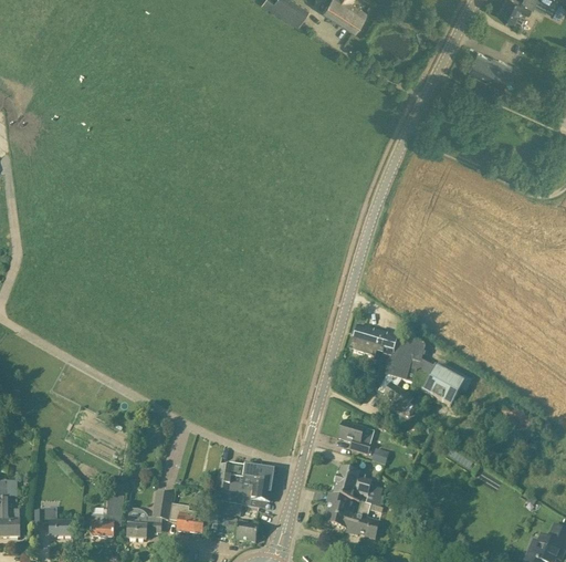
[(272,0),(269,6),(297,24),(310,6),(301,0),(272,0)]
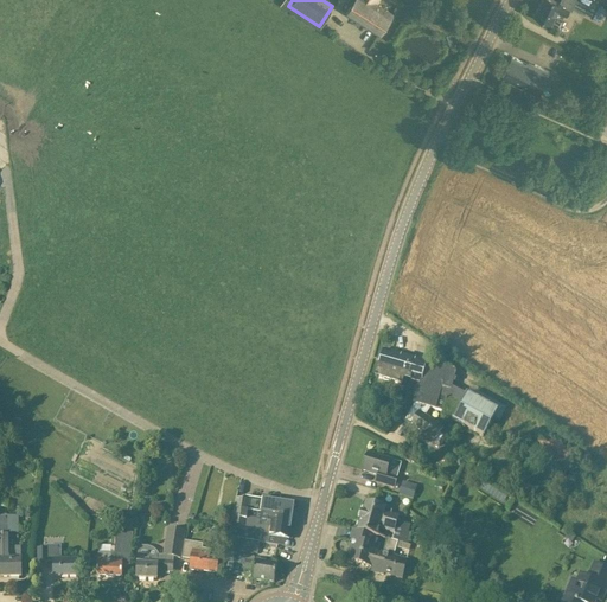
[(390,12),(376,2),(377,0),(351,0),(345,10),(378,31),(390,12)]
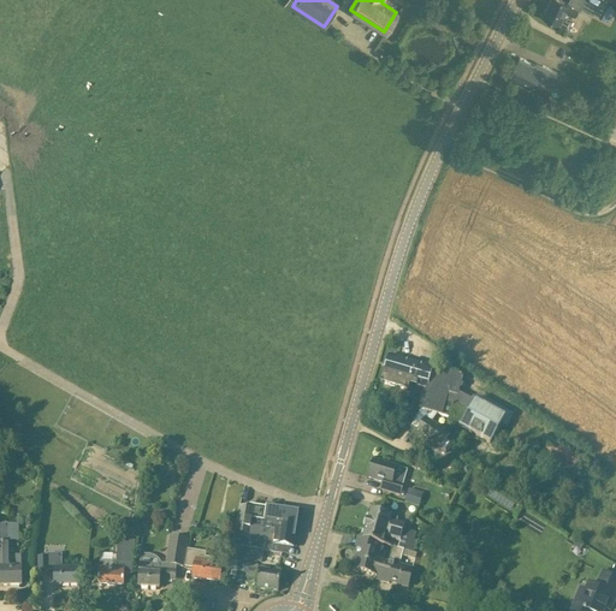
[(548,0),(543,11),(561,21),(567,23),(572,12),(574,13),(579,5),(580,6),(581,4),(609,18),(612,9),(602,3),(603,0),(548,0)]
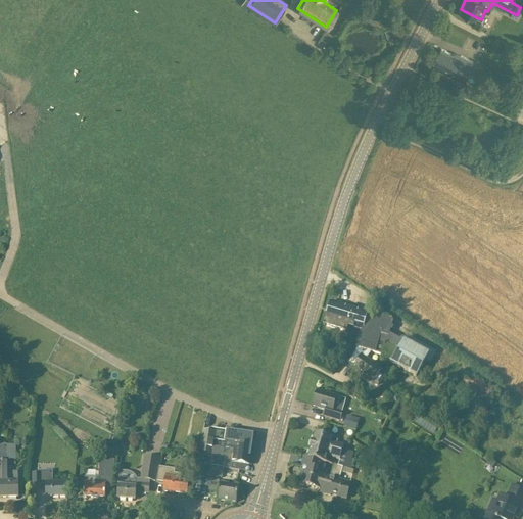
[(460,54),(441,46),(433,62),(463,78),(473,58),(461,52),(460,54)]
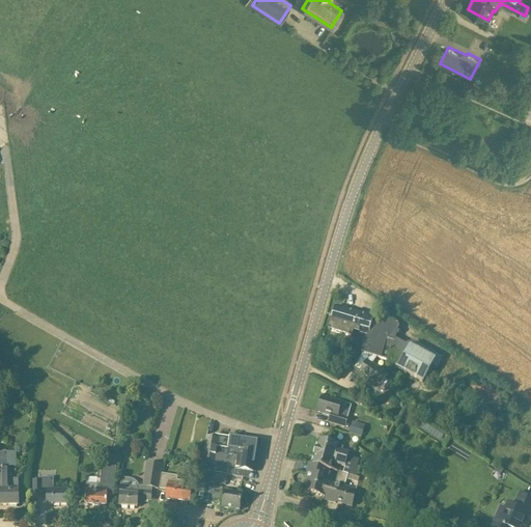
[(353,328),(368,332),(373,313),(336,303),(330,327),(352,333),(353,328)]
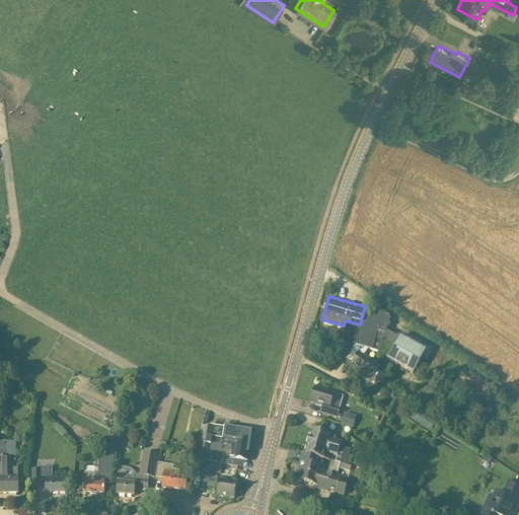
[(360,324),(355,342),(368,347),(379,349),(378,352),(385,356),(414,371),(423,355),(426,349),(399,335),(386,328),(390,314),(365,306),(360,324)]
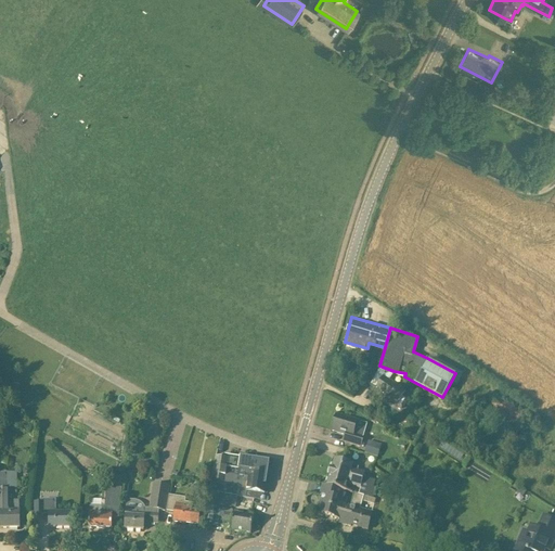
[(389,376),(394,371),(379,366),(371,382),(387,393),(386,395),(402,406),(410,395),(404,392),(407,387),(389,376)]
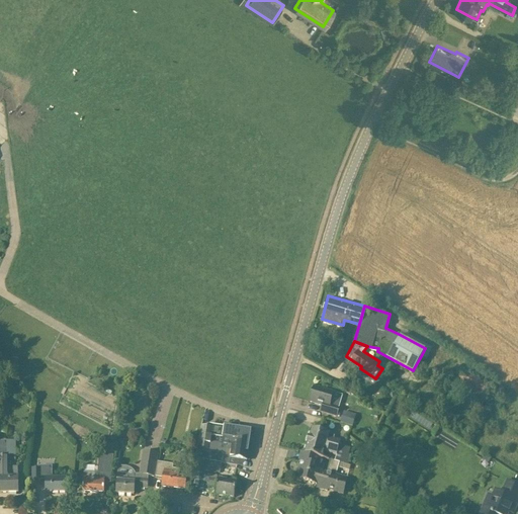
[(340,402),(331,400),(334,390),(315,383),(310,399),(322,403),(320,409),(337,414),(340,404),(340,402)]
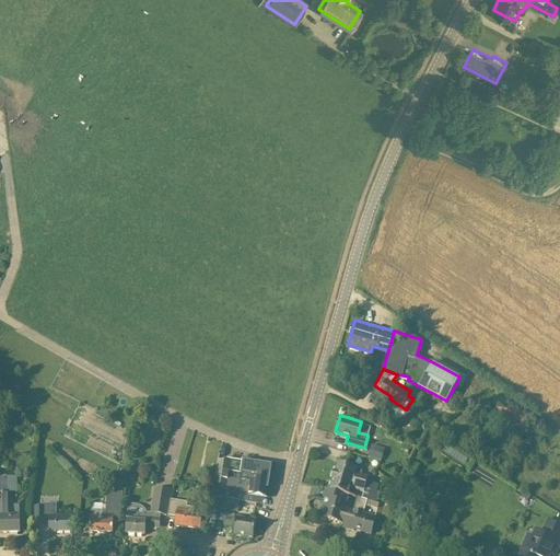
[(372,441),(369,454),(382,458),(385,444),(372,441)]
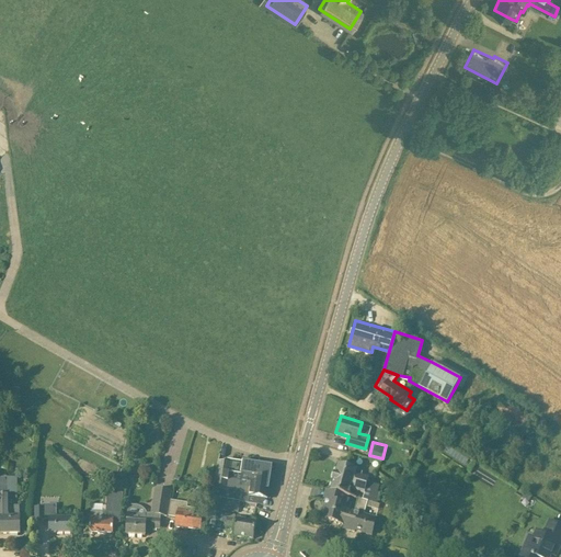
[(214,486),(213,493),(241,499),(261,502),(265,496),(267,497),(273,463),(231,456),(230,459),(218,457),(214,486)]
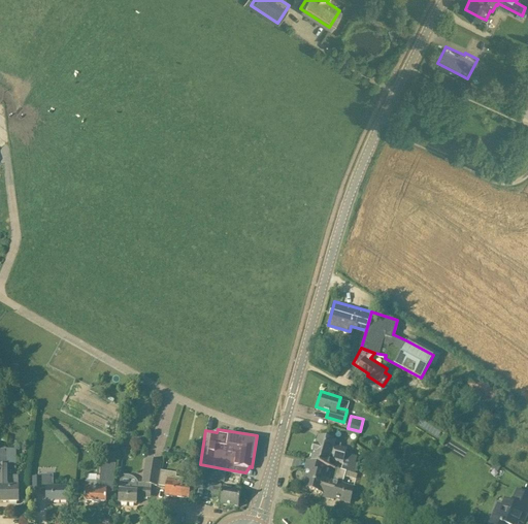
[(318,434),(311,458),(328,463),(329,463),(330,457),(342,461),(341,466),(347,468),(355,470),(358,462),(355,461),(357,454),(345,451),(347,446),(334,443),(335,439),(318,434)]
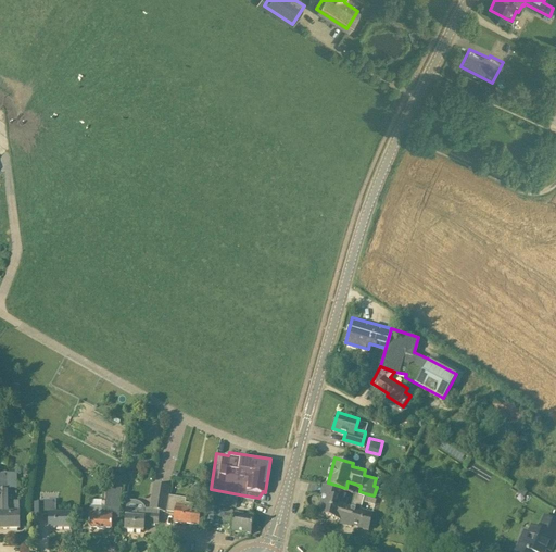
[(20,526),(20,510),(20,498),(9,499),(8,469),(0,469),(0,510),(0,526),(20,526)]
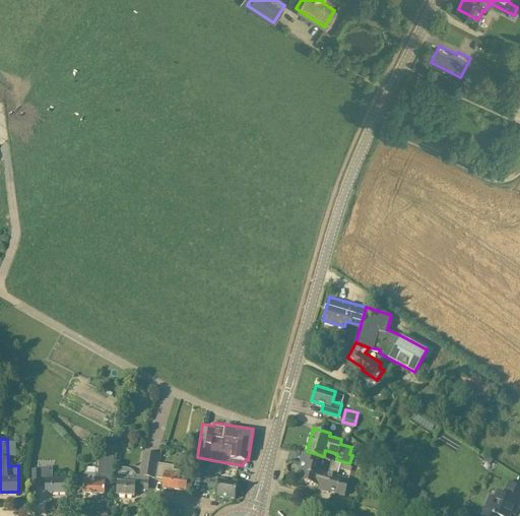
[(118,480),(117,493),(135,494),(135,488),(148,488),(149,478),(148,478),(148,475),(155,476),(159,452),(143,449),(140,473),(136,473),(136,475),(118,474),(118,480)]
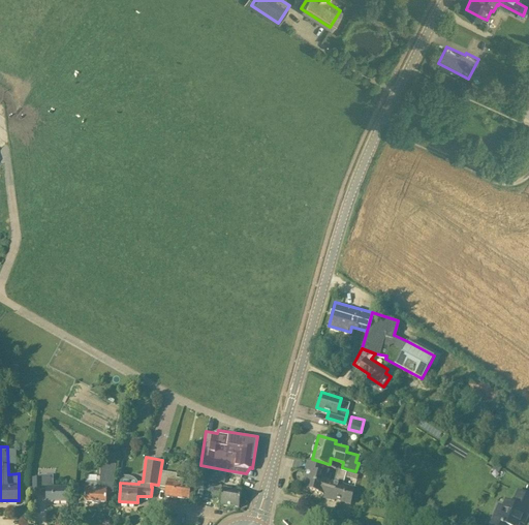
[(306,472),(303,486),(324,492),(329,479),(324,477),(329,464),(312,459),(308,458),(305,469),(307,469),(306,472)]
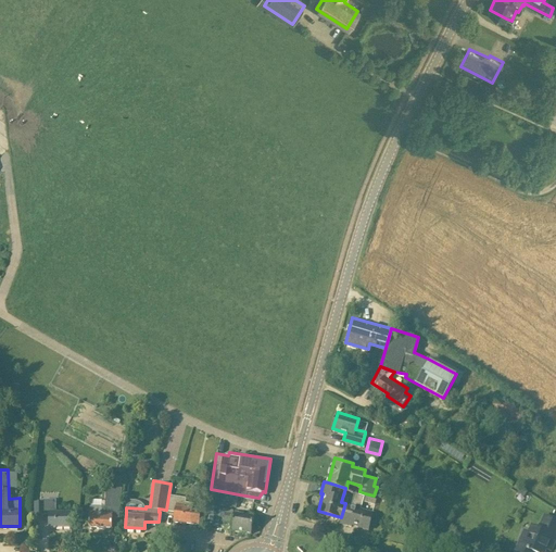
[(520,485),(517,490),(523,494),(527,489),(520,485)]
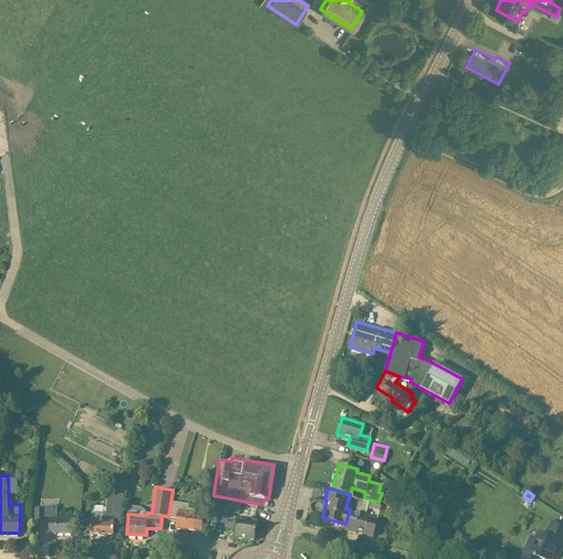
[(108,492),(107,510),(91,510),(91,514),(90,532),(113,533),(113,523),(121,523),(123,492),(108,492)]
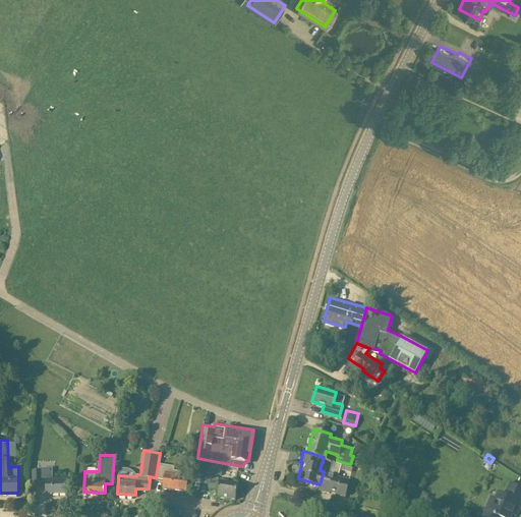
[(222,473),(224,463),(197,458),(196,458),(195,468),(222,473)]
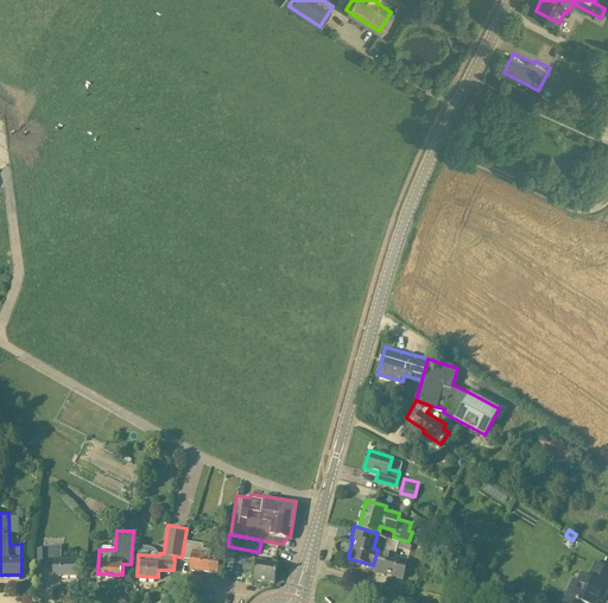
[(384,551),(378,550),(373,565),(385,569),(384,570),(385,570),(403,576),(407,558),(394,554),(397,545),(399,539),(393,537),(388,535),(384,551)]
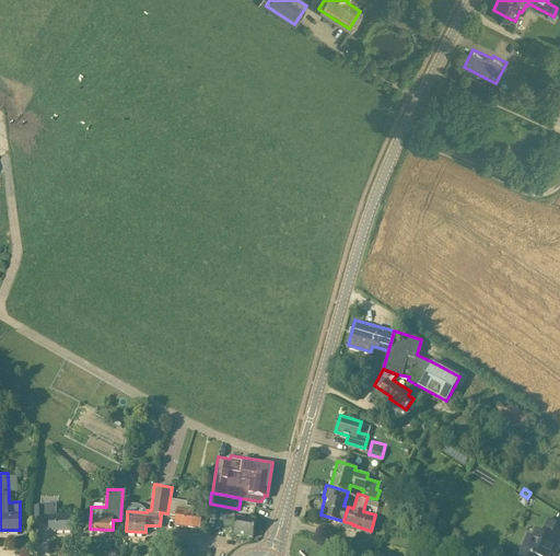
[(202,513),(195,511),(196,505),(187,504),(187,499),(171,497),(168,512),(176,513),(175,523),(200,526),(202,513)]
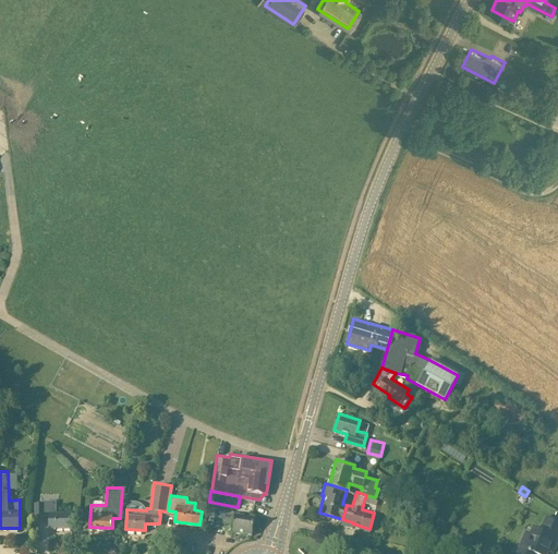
[(72,513),(57,513),(57,507),(45,507),(45,501),(34,501),(35,514),(49,514),(49,527),(72,527),(72,513)]
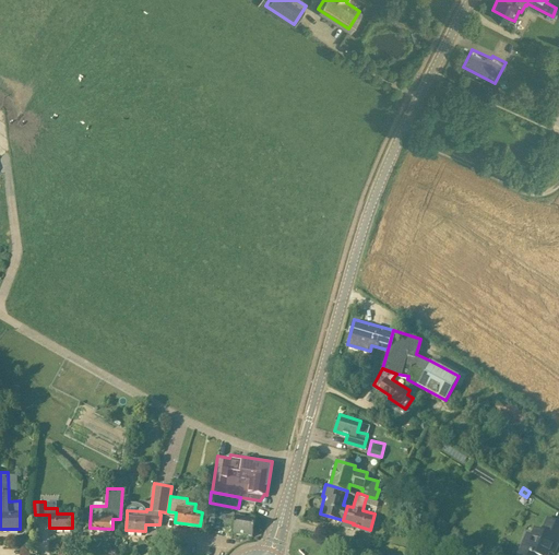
[(256,517),(235,514),(236,510),(225,508),(225,512),(226,512),(225,521),(234,523),(233,531),(252,534),(256,517)]
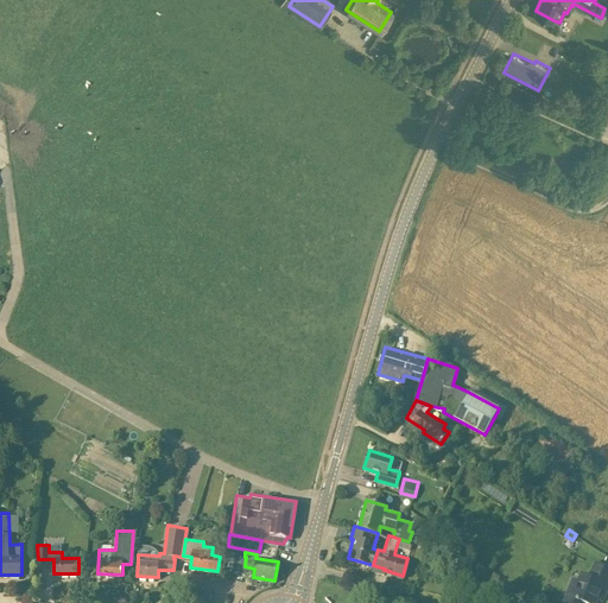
[(567,592),(563,602),(564,602),(584,602),(586,601),(590,602),(594,602),(597,596),(600,597),(603,590),(606,591),(607,584),(607,582),(601,579),(603,572),(607,565),(602,563),(595,560),(589,575),(581,571),(578,579),(572,594),(567,592)]
